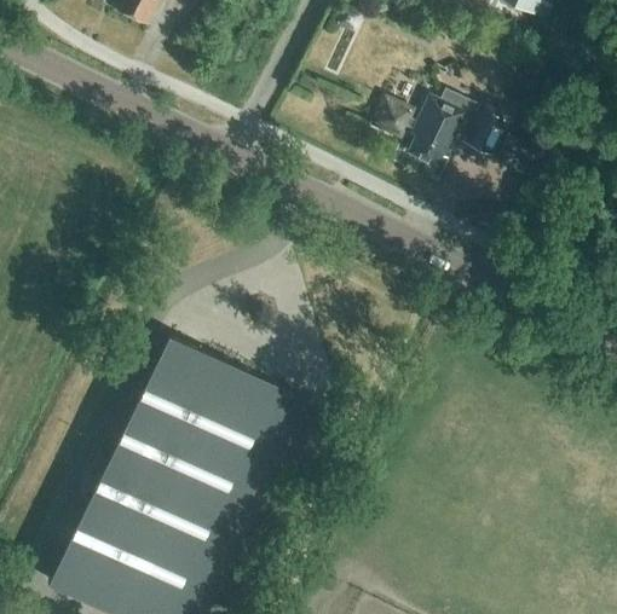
[(184,0),(188,1),(188,0),(117,0),(115,7),(150,25),(162,0),(184,0)]
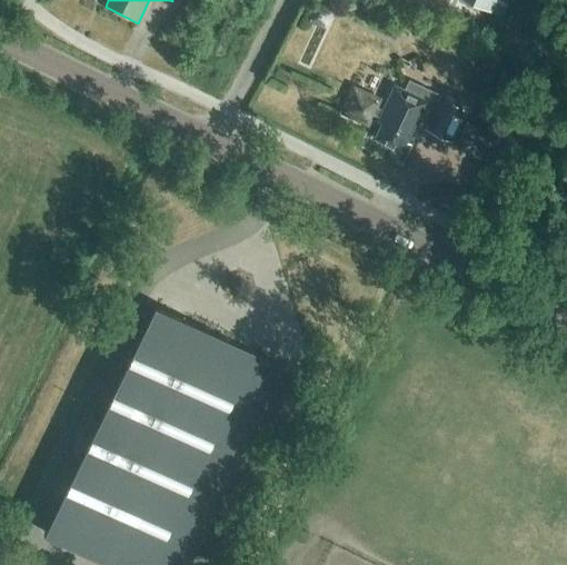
[(458,0),(491,17),(499,0),(458,0)]
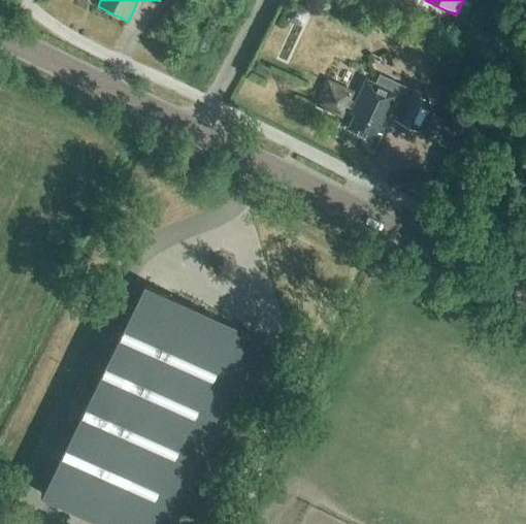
[(391,22),(375,14),(370,26),(386,33),(391,22)]
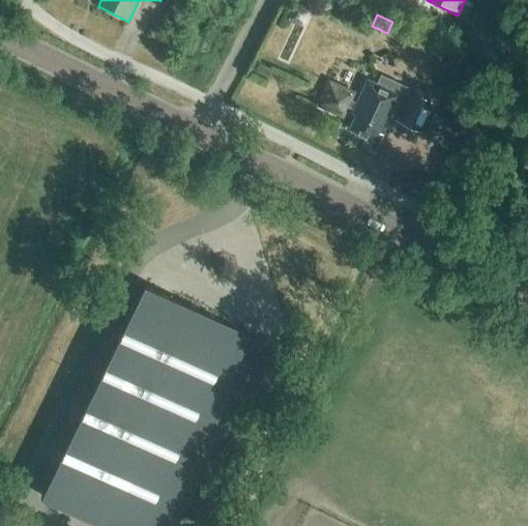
[(412,94),(393,86),(382,80),(378,88),(369,84),(357,108),(349,104),(351,98),(332,89),(323,108),(343,117),(349,112),(358,116),(350,134),(375,145),(379,137),(383,138),(392,118),(400,121),(398,124),(422,136),(439,100),(415,88),(412,94)]
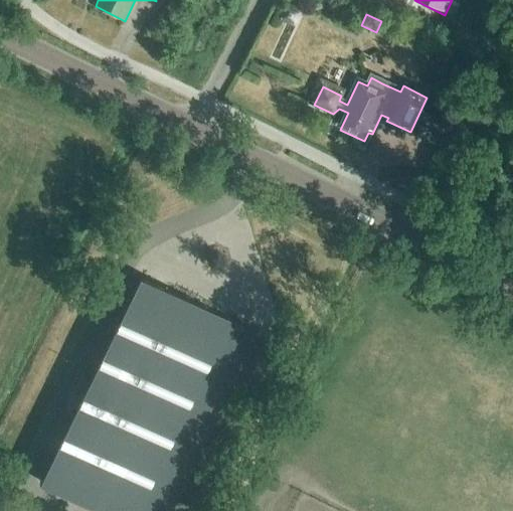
[(422,114),(416,137),(447,146),(454,123),(422,114)]
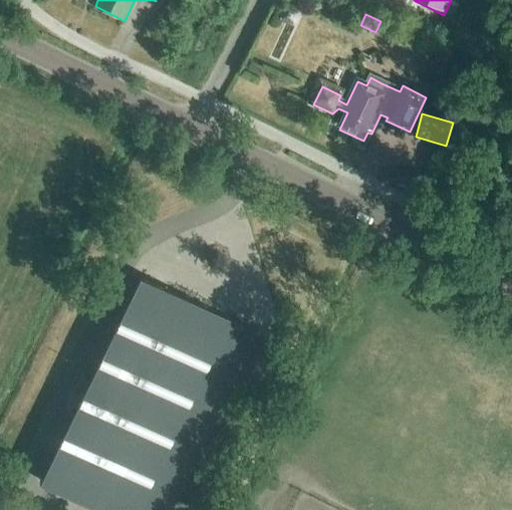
[(91,383),(40,485),(91,509),(170,509),(237,373),(256,335),(142,279),(91,383)]
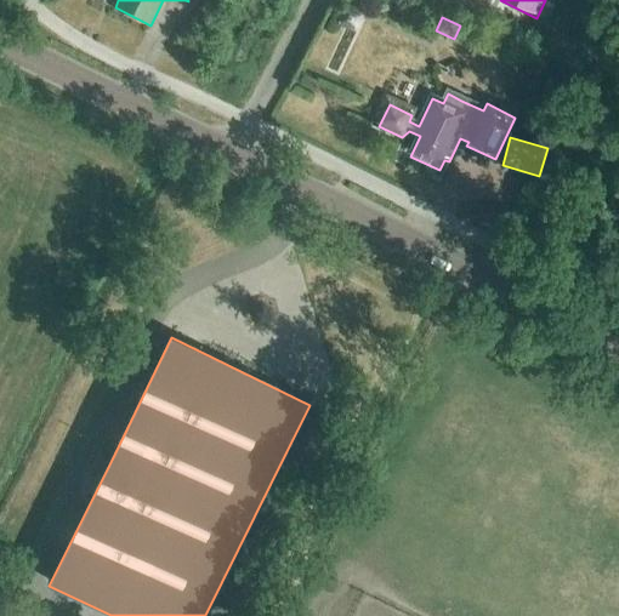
All buildings are outlined.
